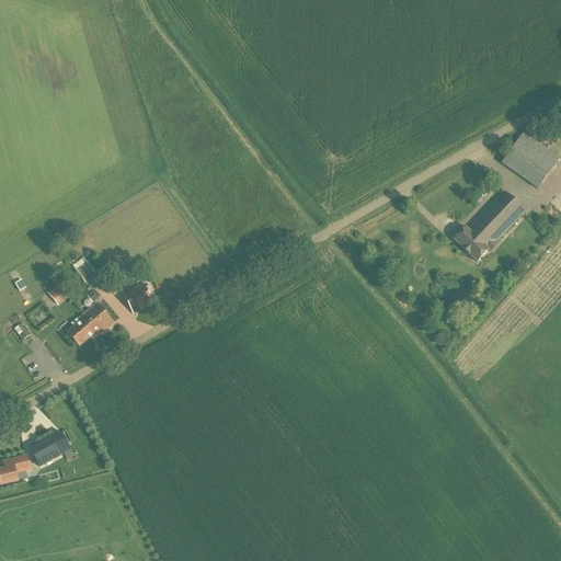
[(538,190),(560,159),(523,133),(501,164),(538,190)]
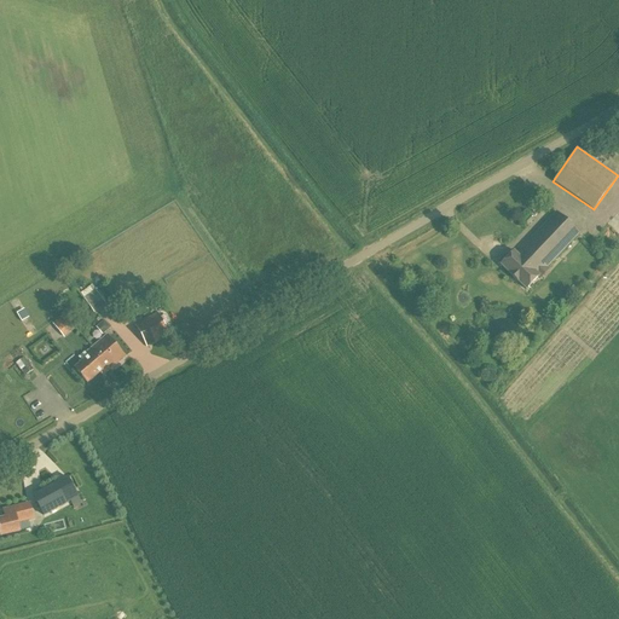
[(514,252),(501,265),(526,289),(538,277),(541,279),(550,270),(547,267),(579,233),(556,212),(516,254),(514,252)]
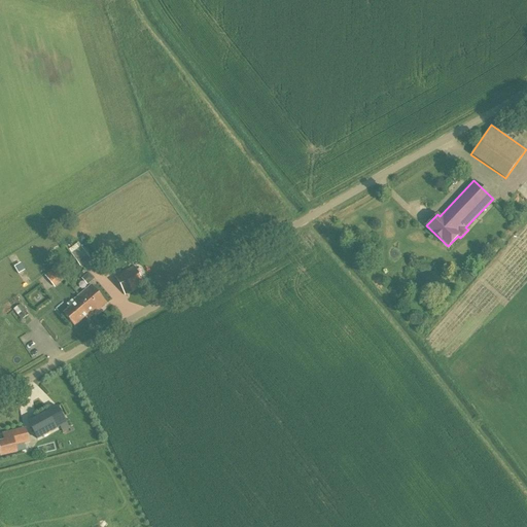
[(80,267),(91,259),(81,246),(71,253),(80,267)]
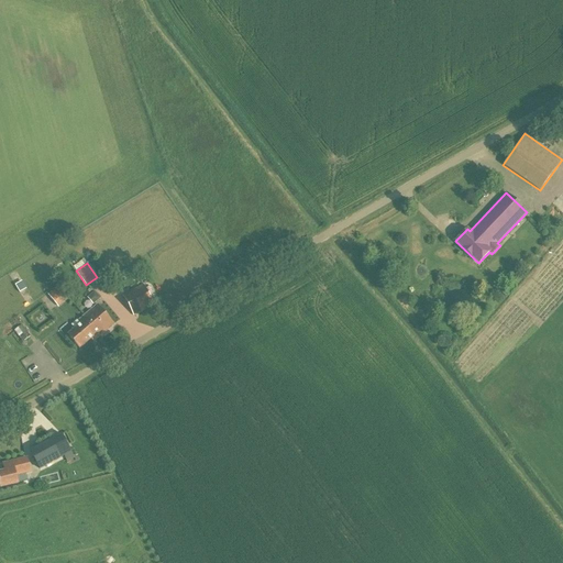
[(20,293),(25,289),(21,282),(15,285),(20,293)]
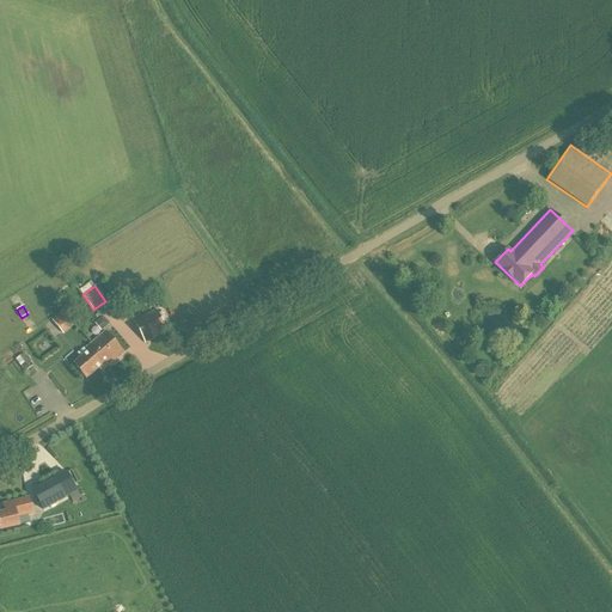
[(145,343),(167,331),(157,310),(134,320),(145,343)]
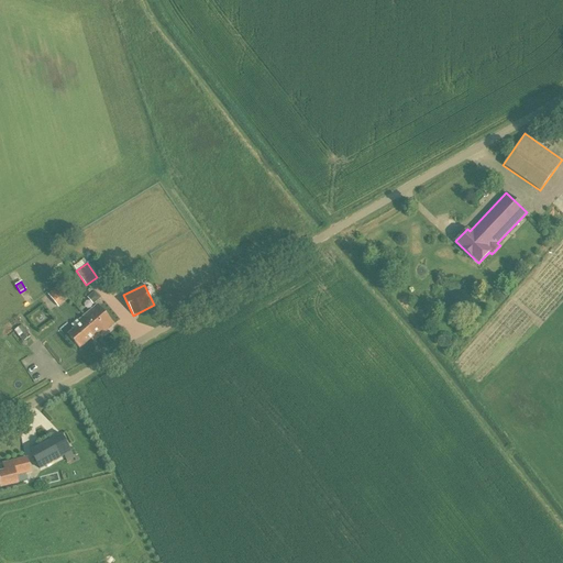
[(57,307),(67,299),(56,287),(47,295),(57,307)]
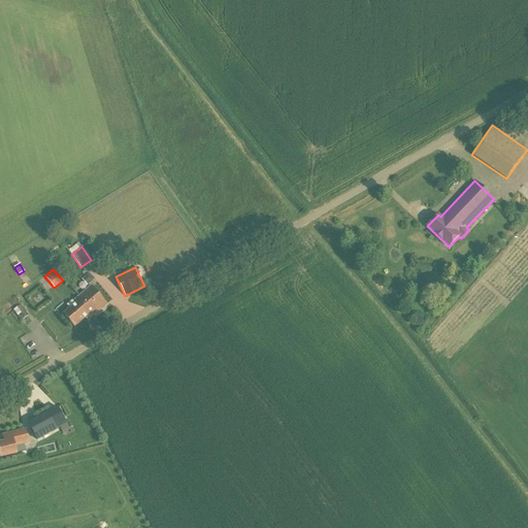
[(106,304),(91,286),(73,300),(76,303),(63,314),(74,327),(85,318),(88,321),(106,304)]
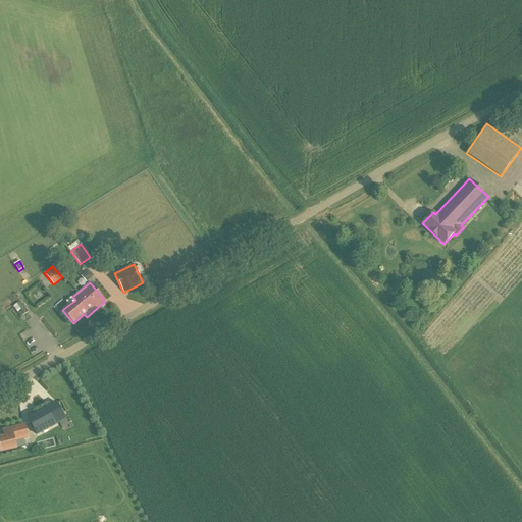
[(19,315),(28,310),(20,301),(13,307),(14,309),(19,315)]
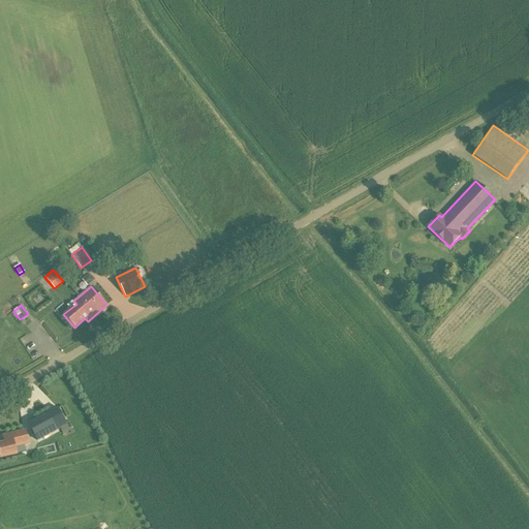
[(69,431),(67,426),(58,407),(28,424),(37,441),(61,429),(63,434),(69,431)]
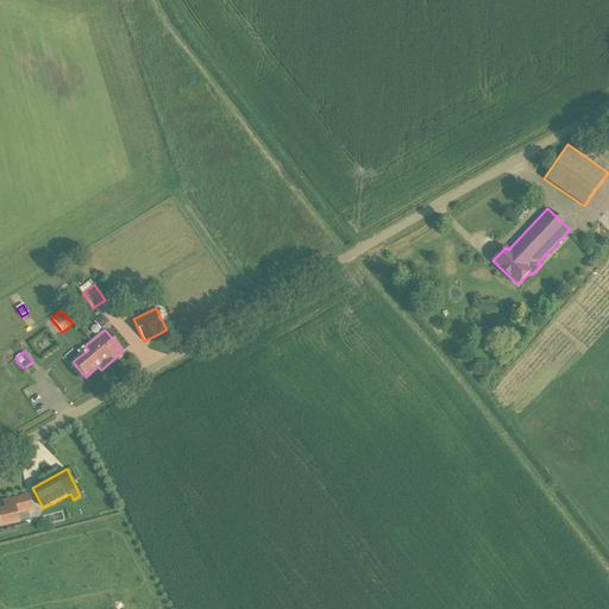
[(5,510),(0,510),(0,525),(0,528),(19,523),(19,522),(30,520),(27,512),(32,510),(29,495),(4,502),(5,510)]
